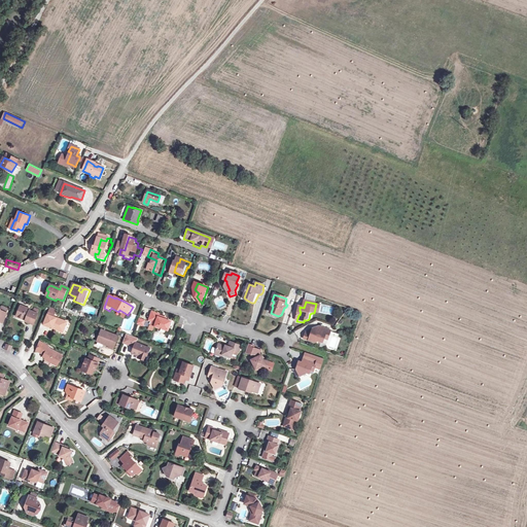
[(32,310),(22,306),(18,316),(27,320),(26,321),(35,325),(39,314),(40,311),(33,308),(32,310)]
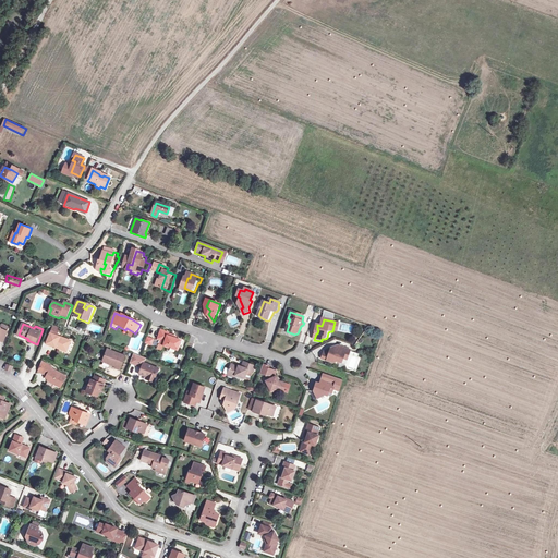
[(1,327),(0,326),(0,339),(4,342),(10,331),(1,328),(1,327)]
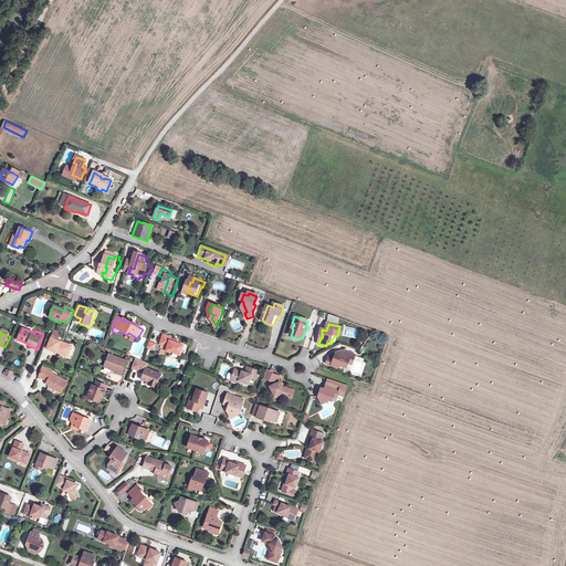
[(49,348),(59,353),(59,350),(71,355),(74,346),(60,341),(61,335),(55,333),(53,338),(49,348)]
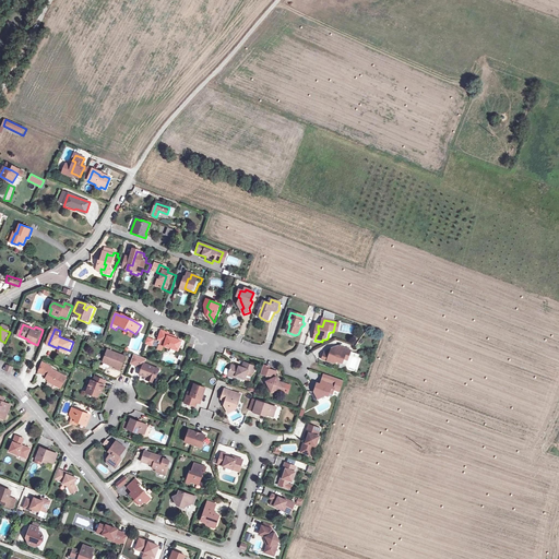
[(173,339),(173,336),(169,335),(170,334),(162,331),(158,341),(163,342),(167,344),(166,347),(179,352),(182,343),(177,341),(173,339)]
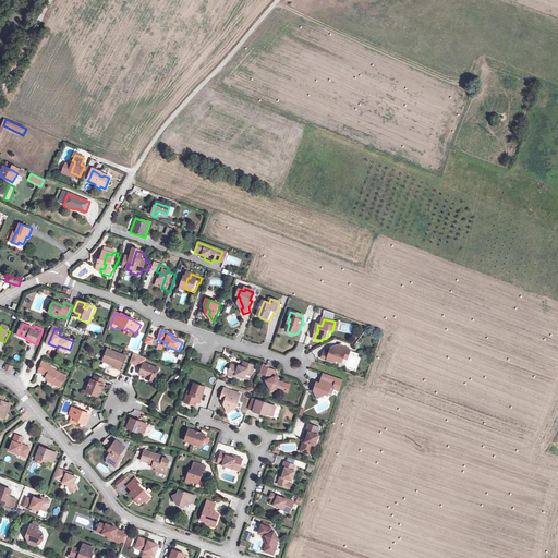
[(152,346),(155,338),(147,336),(144,343),(152,346)]
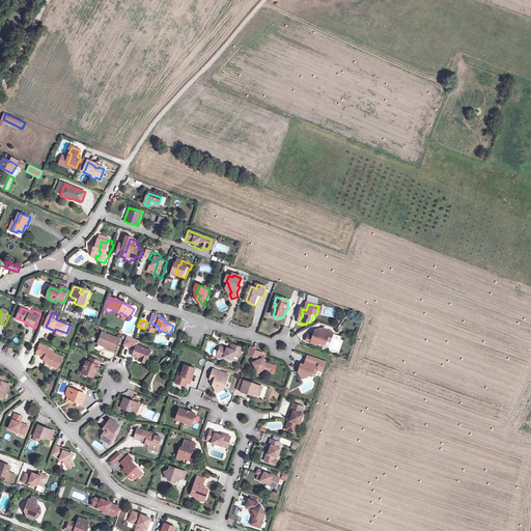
[(109,346),(108,350),(108,351),(113,353),(119,340),(91,329),(87,338),(109,346)]
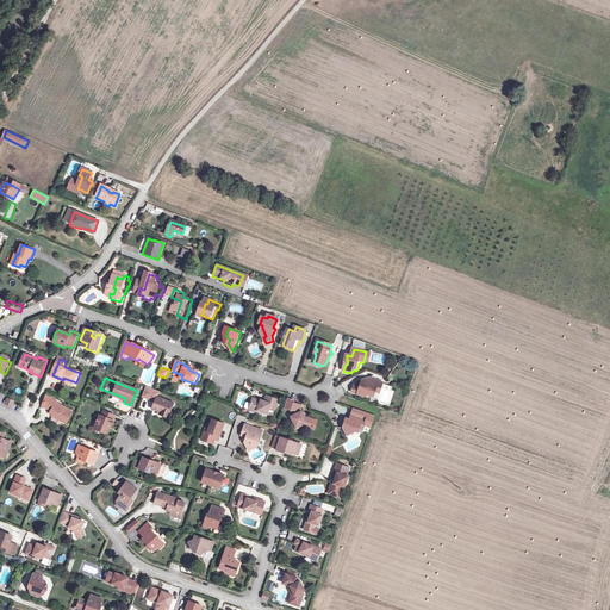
[(355,385),(353,393),(365,397),(369,396),(374,397),(377,392),(378,388),(381,390),(384,384),(374,379),(372,384),(363,381),(361,387),(355,385)]
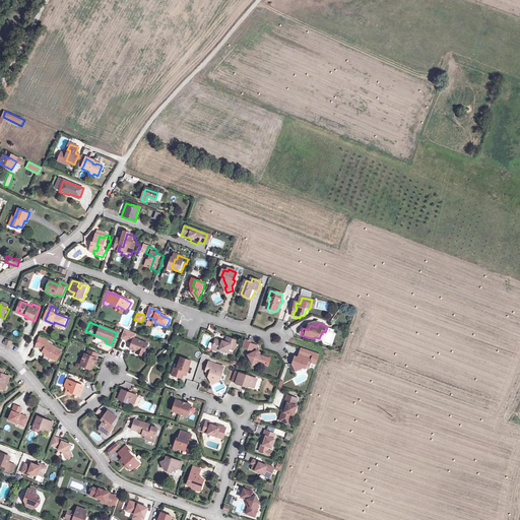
[(84,333),(106,342),(107,339),(85,331),(84,333)]
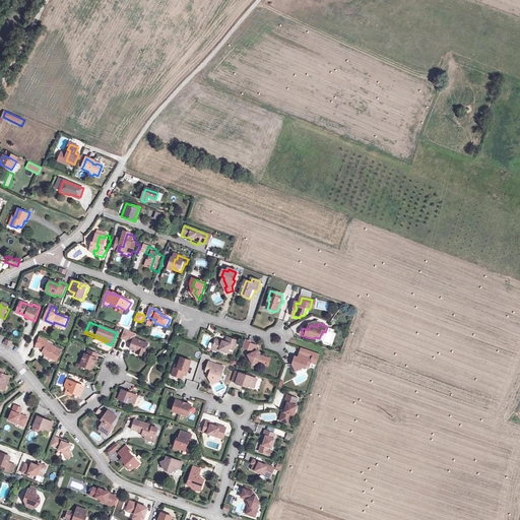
[(46,339),(42,337),(38,345),(42,347),(46,339)]
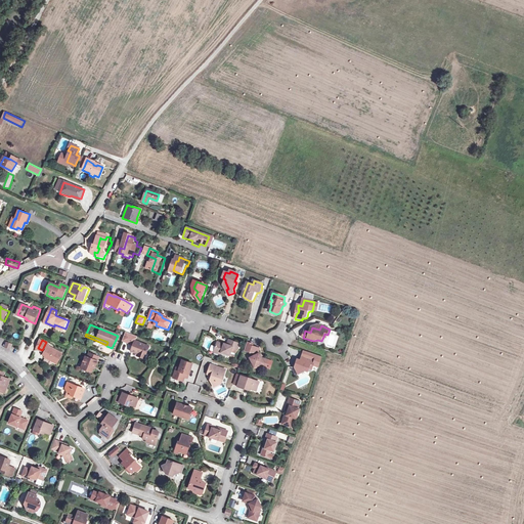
[(4,347),(10,349),(13,343),(6,341),(4,347)]
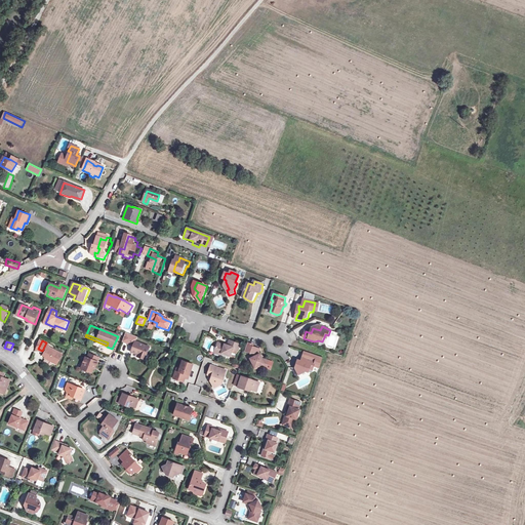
[(130,352),(138,355),(146,357),(150,347),(134,341),(130,352)]
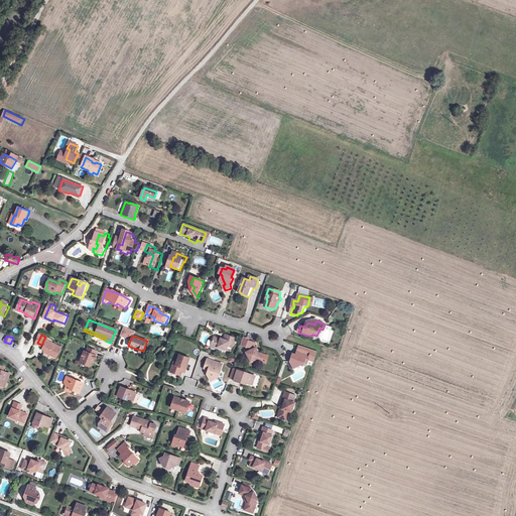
[(45,337),(41,345),(44,348),(44,349),(47,351),(46,352),(57,359),(63,350),(49,341),(49,340),(45,337)]
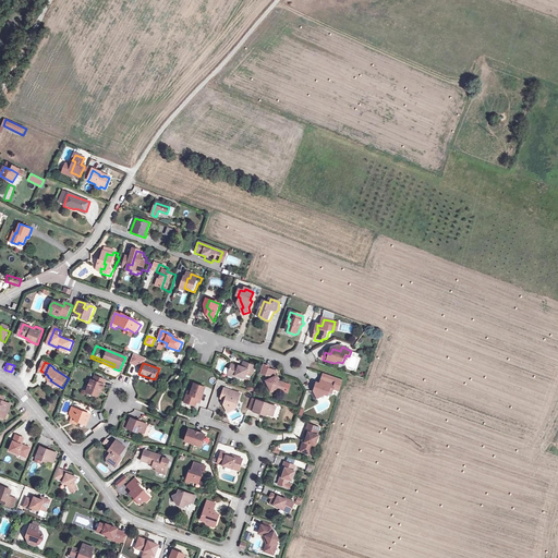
[(251,375),(254,367),(242,364),(240,368),(237,367),(237,368),(230,366),(227,377),(233,379),(234,377),(243,380),(243,379),(246,380),(249,380),(250,374),(251,375)]
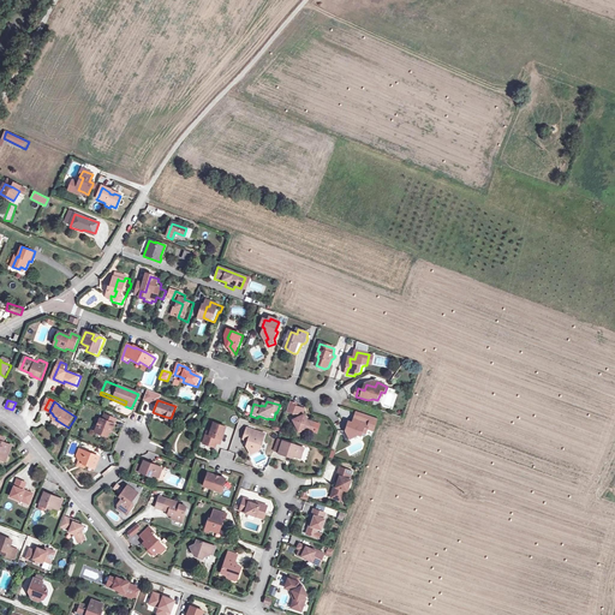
[(293,422),(298,431),(305,428),(312,430),(315,424),(305,422),(303,415),(304,411),(294,408),(292,416),(294,421),(293,422)]
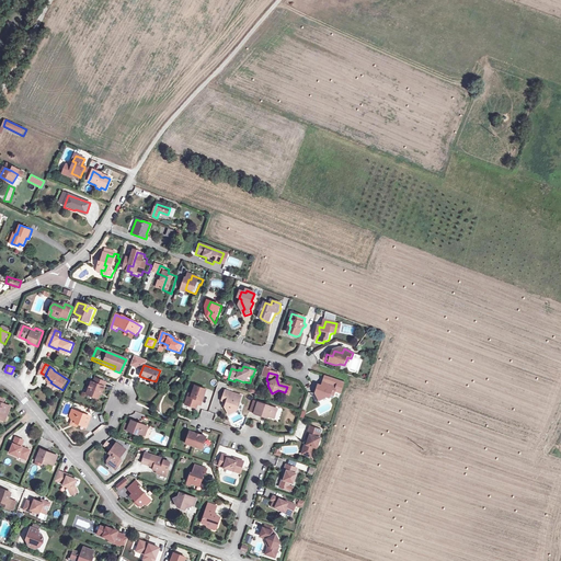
[(94,378),(87,395),(98,399),(102,391),(103,392),(107,382),(94,378)]
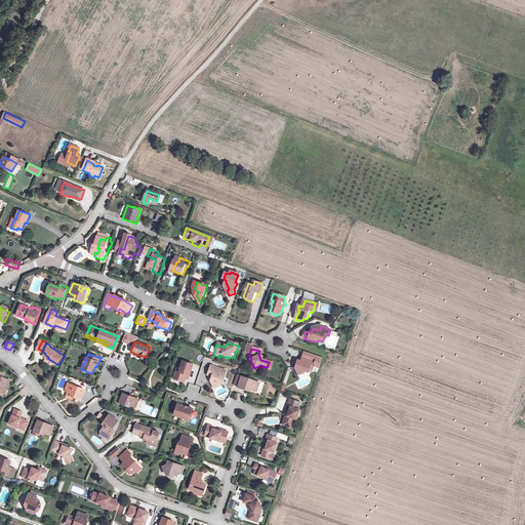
[(294,367),(296,371),(299,370),(301,374),(305,372),(305,371),(309,372),(310,369),(312,370),(313,367),(314,364),(320,366),(322,359),(309,354),(307,359),(305,363),(301,361),(297,360),(294,367)]
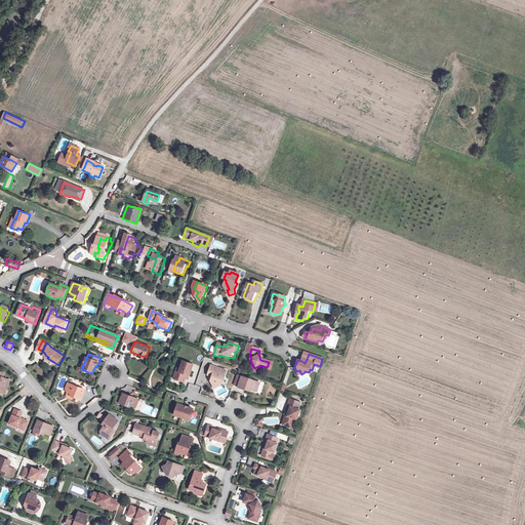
[(173,380),(184,384),(185,379),(188,381),(193,367),(183,363),(179,371),(176,370),(173,380)]
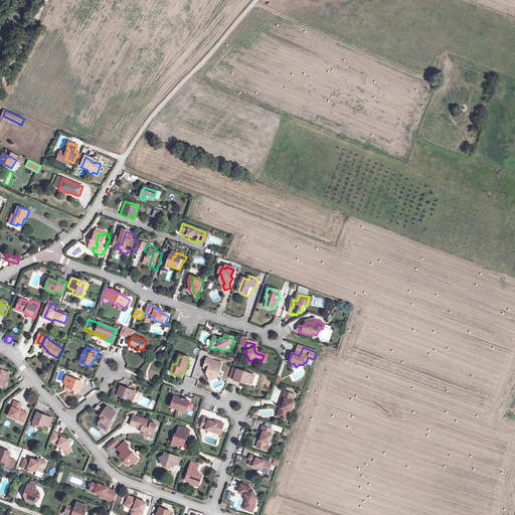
[(221,365),(206,360),(203,369),(207,370),(205,375),(210,382),(216,378),(221,365)]
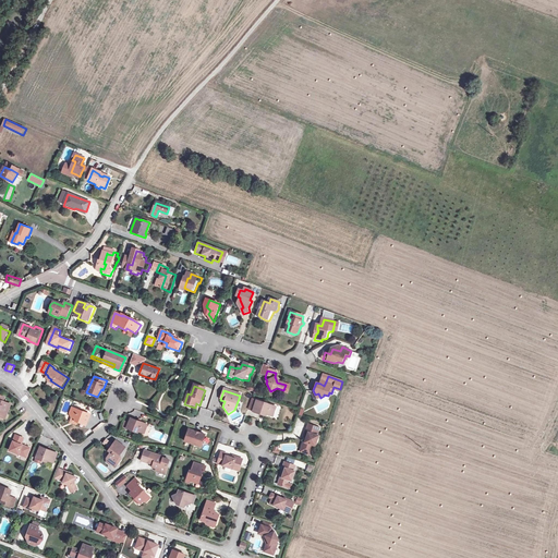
[(0,411),(1,412),(0,413),(0,414),(2,415),(3,413),(5,413),(5,412),(8,413),(11,404),(3,400),(4,398),(0,395),(0,411)]
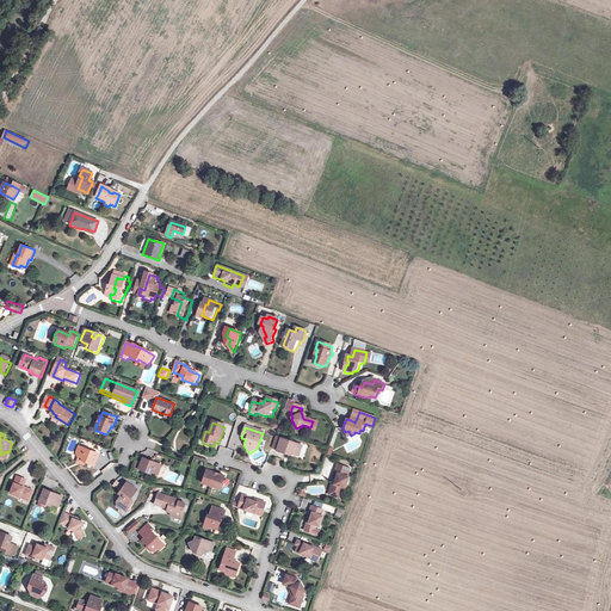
[(287,454),(291,455),(297,457),(301,448),(279,439),(276,452),(287,456),(287,454)]
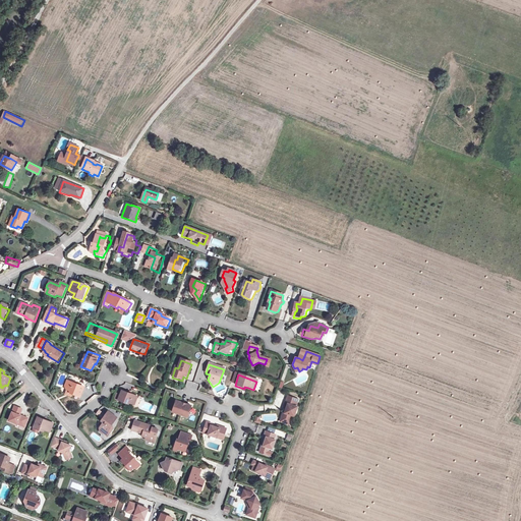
[(74,393),(73,395),(80,398),(84,388),(67,381),(65,386),(67,390),(68,391),(74,393)]
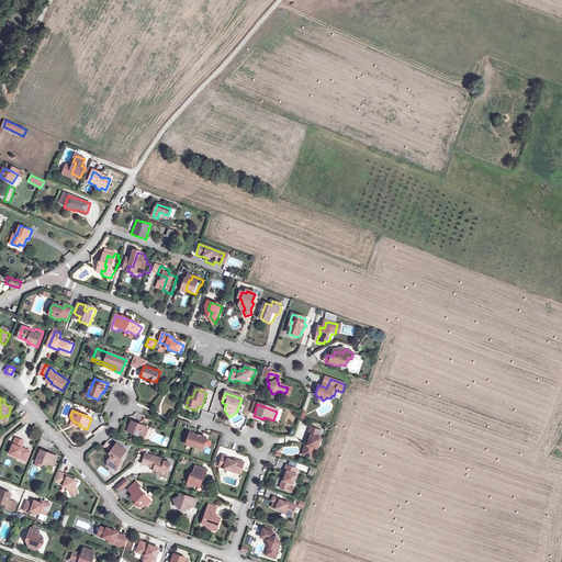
[(202,411),(200,417),(214,422),(216,414),(202,411)]
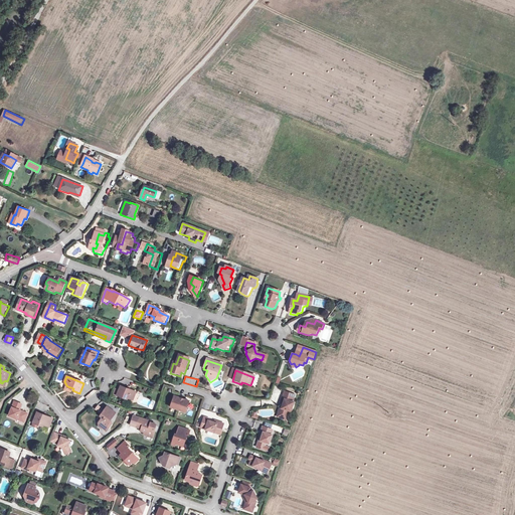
[(137,392),(122,385),(118,395),(124,397),(124,396),(133,400),(137,392)]
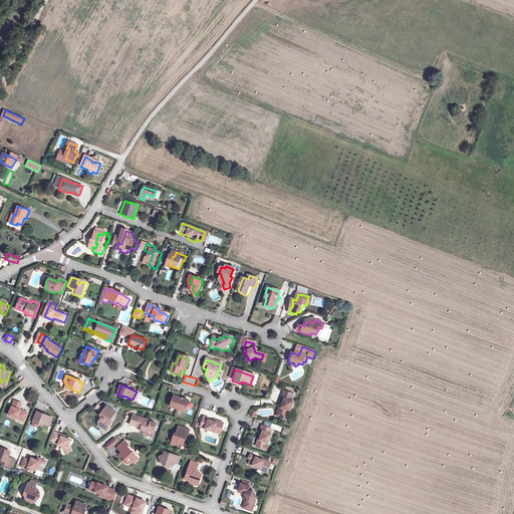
[(277,416),(284,418),(285,419),(287,412),(289,413),(292,404),(290,403),(292,396),(283,392),(280,400),(283,401),(280,409),(278,408),(276,415),(277,416)]
